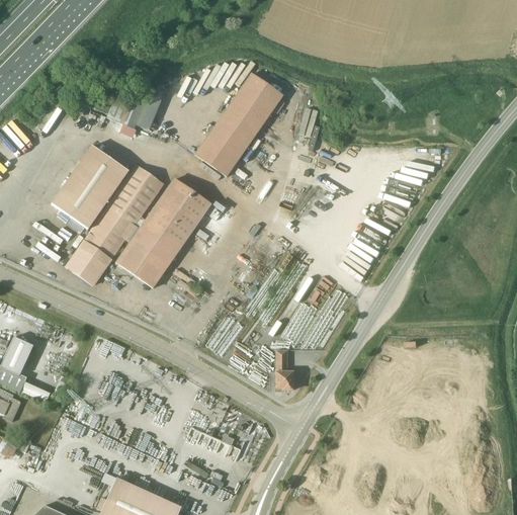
[(283,95),(251,72),(233,98),(265,120),(283,95)]
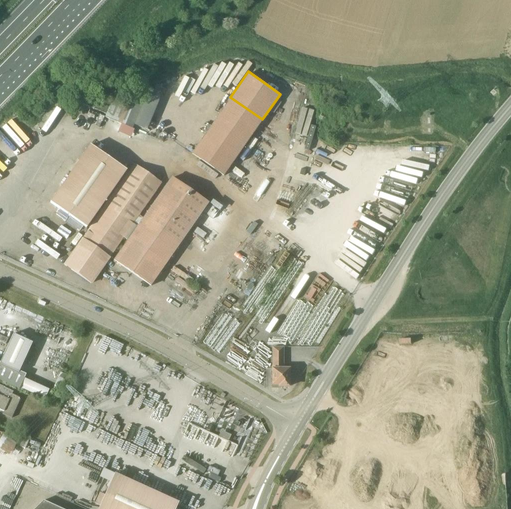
[(79,87),(75,98),(107,112),(112,99),(99,95),(79,87)]
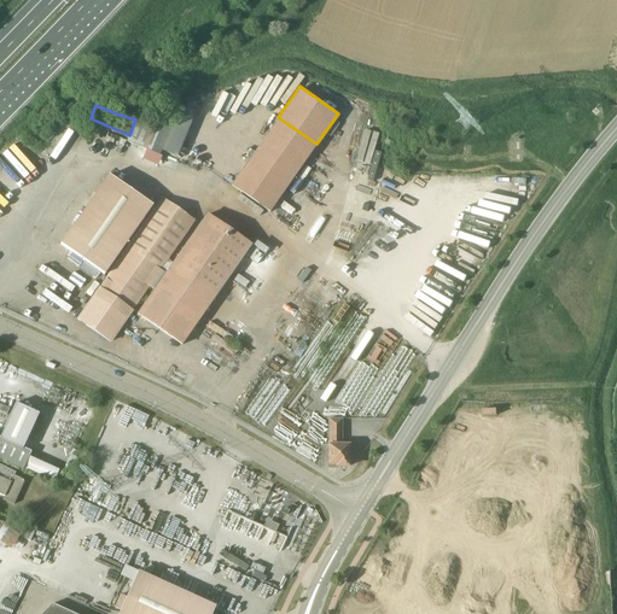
[(128,139),(161,152),(172,127),(172,124),(159,122),(137,117),(135,120),(129,135),(128,139)]
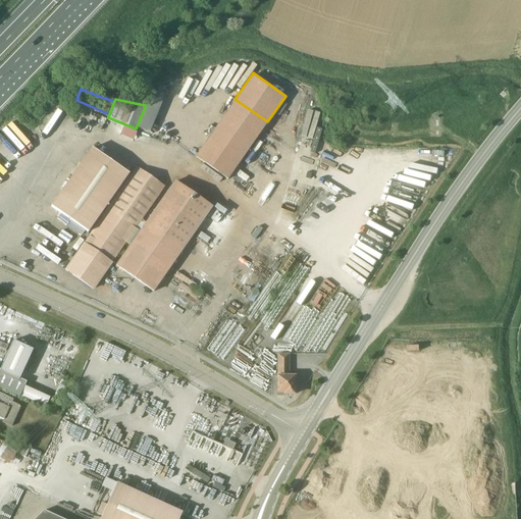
[(250,147),(267,121),(235,99),(217,124),(250,147)]
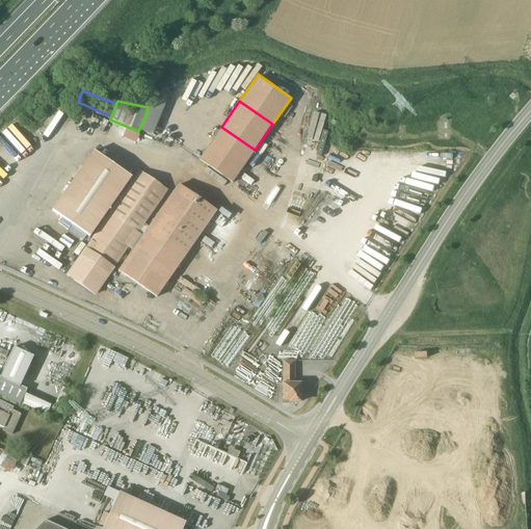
[(201,157),(234,180),(255,150),(221,127),(201,157)]
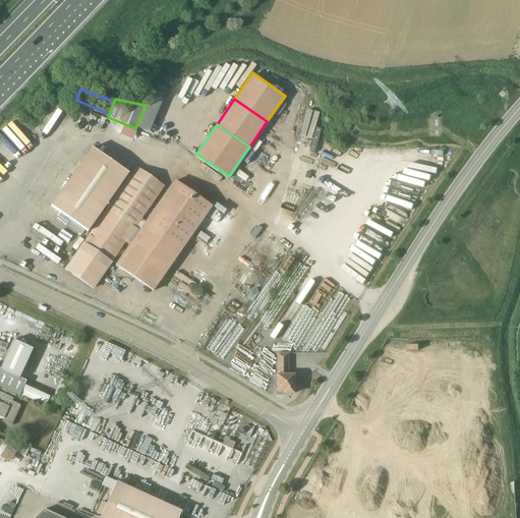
[(71,225),(84,234),(129,171),(93,145),(52,204),(75,220),(71,225)]
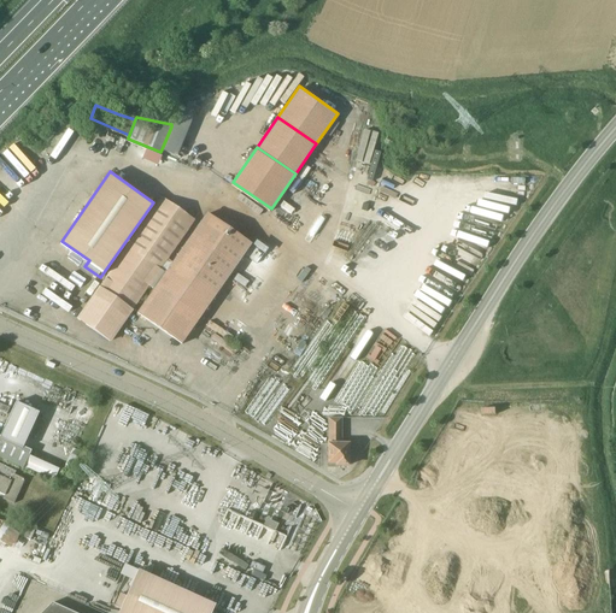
[(164,195),(129,243),(162,266),(195,217),(164,195)]
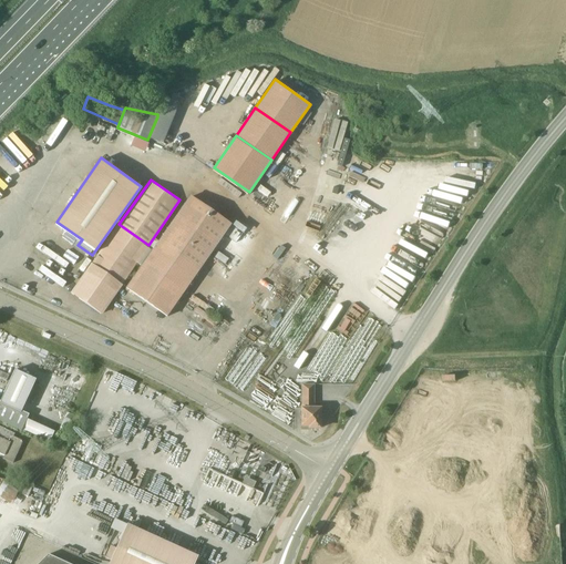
[(153,248),(142,264),(141,266),(182,295),(232,223),(191,194),(153,248)]
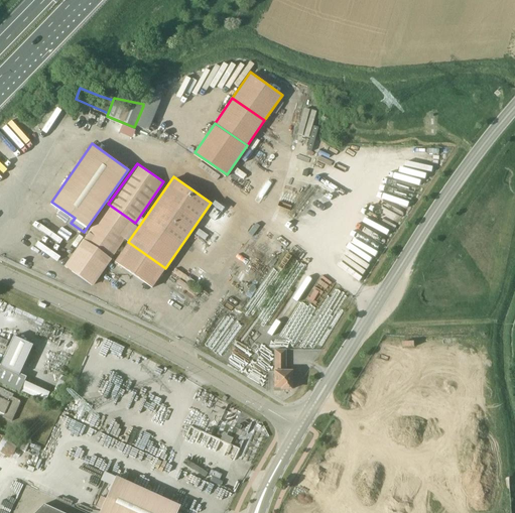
[(139,226),(135,223),(108,204),(85,237),(112,255),(125,236),(129,240),(139,226)]
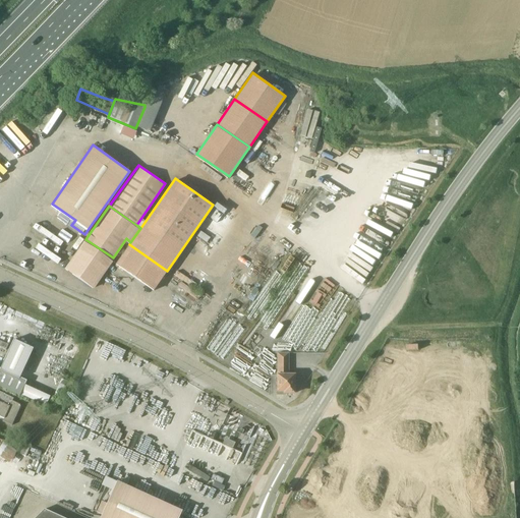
[(113,257),(85,239),(66,267),(94,286),(113,257)]
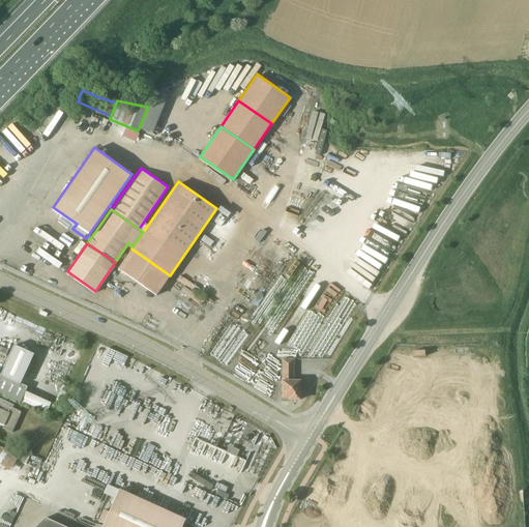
[(157,293),(170,275),(131,249),(119,266),(157,293)]
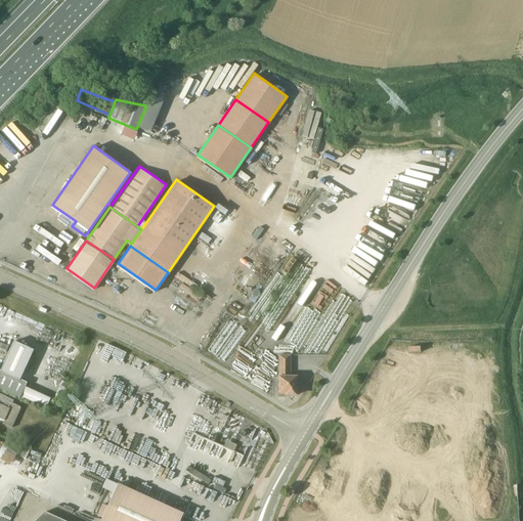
[(1,368),(0,367),(0,386),(20,395),(28,381),(19,377),(25,367),(34,349),(13,340),(1,368)]
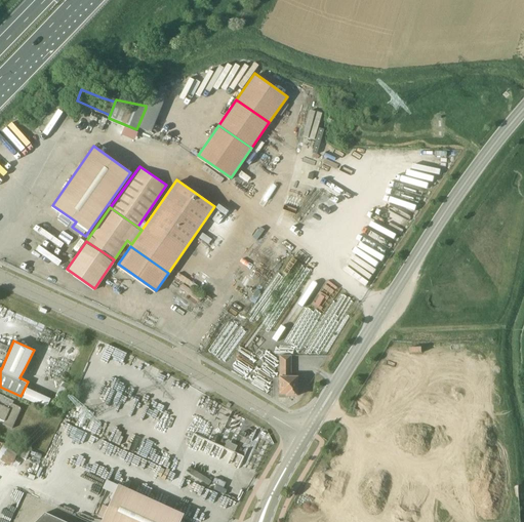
[(291,354),(280,353),(280,392),(287,392),(287,394),(297,394),(297,375),(291,375),(291,354)]
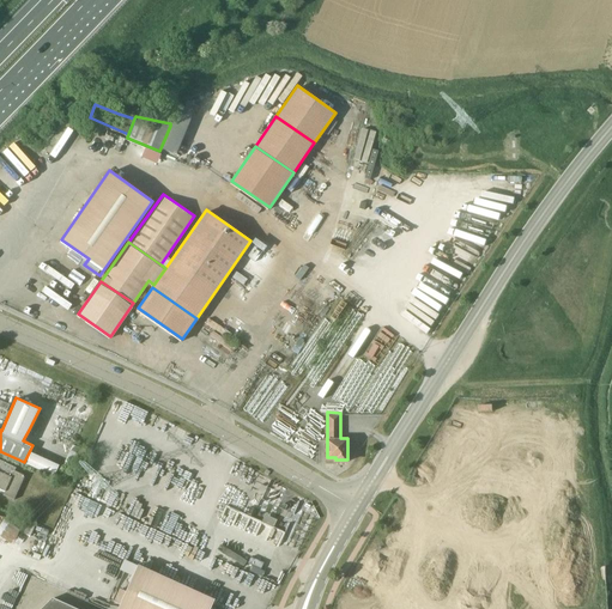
[(0,486),(5,489),(4,492),(16,497),(26,473),(16,468),(17,466),(0,456),(0,486)]
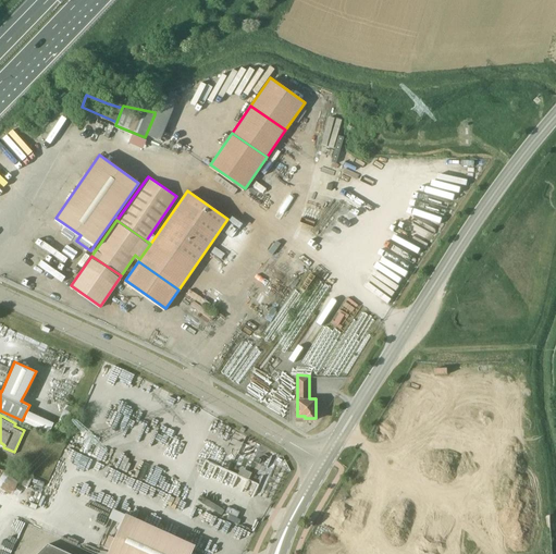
[(189,553),(195,544),(125,513),(106,553),(189,553)]
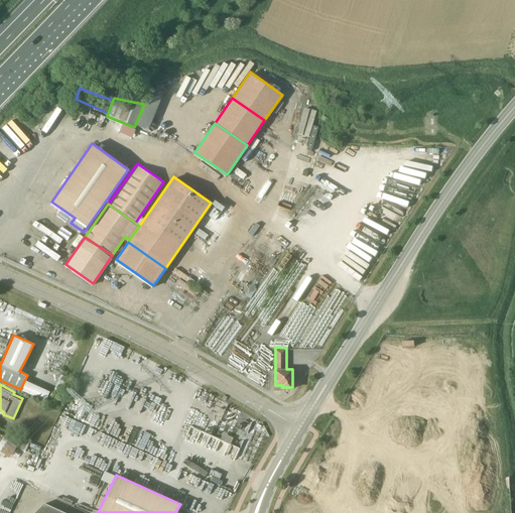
[(66,512),(44,503),(33,512),(66,512)]
